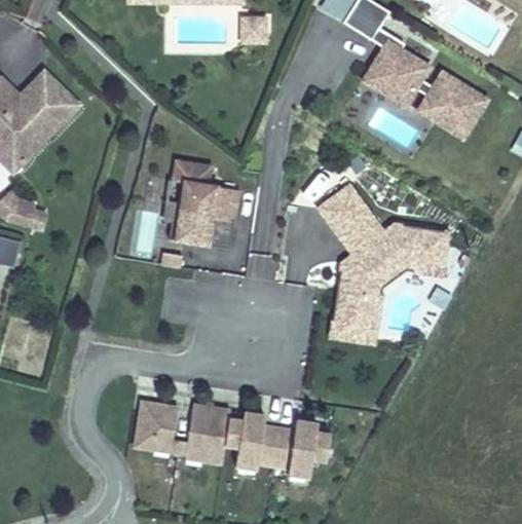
[(424,80),(433,67),(404,49),(407,43),(382,28),(393,11),(373,0),(360,0),(345,23),(386,47),(392,50),(382,66),(377,62),(365,80),(383,91),(388,84),(412,99),(417,91),(429,98),(423,106),(440,116),(437,121),(465,140),(490,100),(444,72),(435,87),(424,80)]
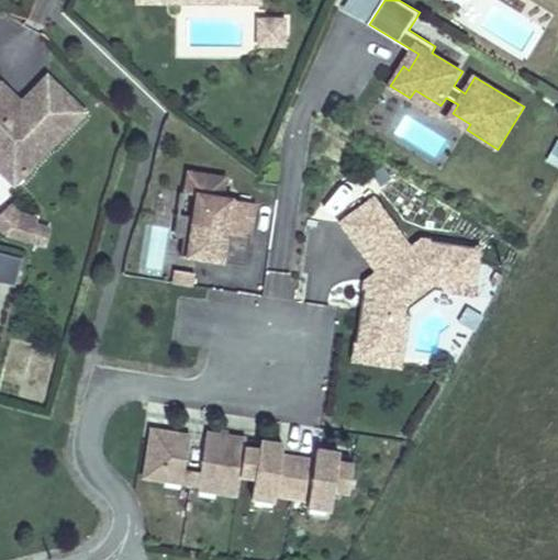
[(281,48),(282,23),(256,22),(255,47),(281,48)]
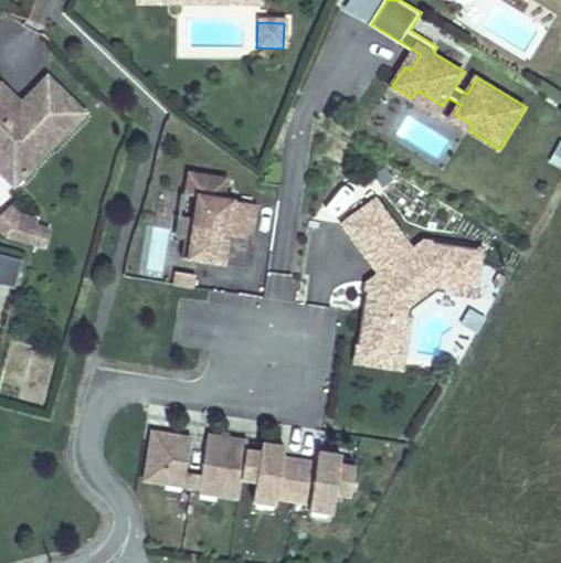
[(411,71),(421,54),(415,51),(405,66),(411,71)]
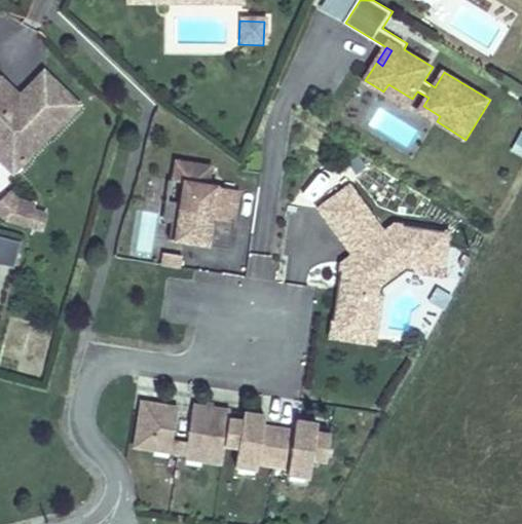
[(0,136),(22,157),(75,104),(41,69),(27,83),(7,103),(0,100),(0,136)]
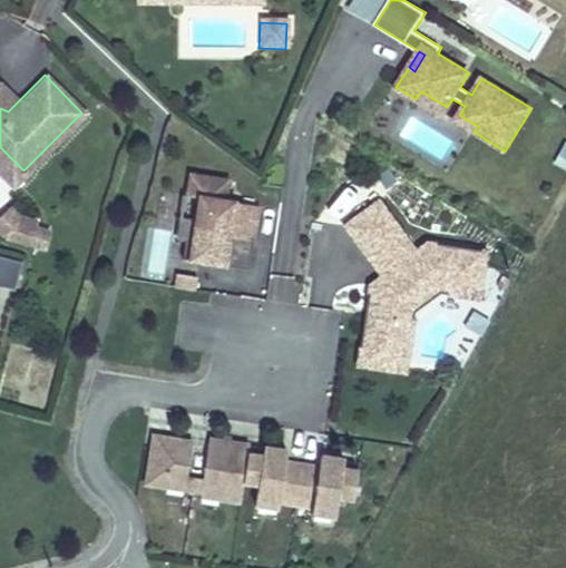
[(0,108),(8,111),(29,90),(0,82),(0,108)]
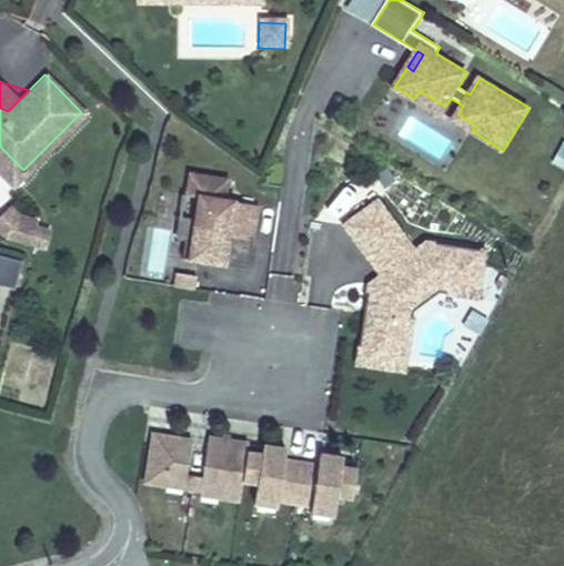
[(445,107),(420,91),(414,99),(440,115),(445,107)]
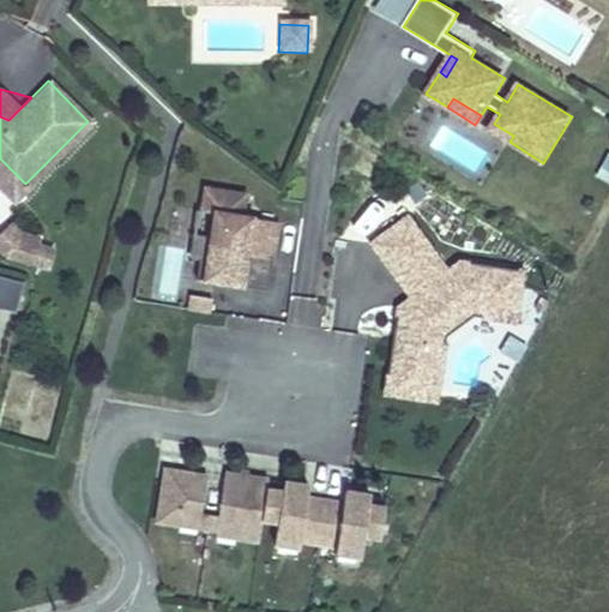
[(608,150),(600,147),(588,173),(608,183),(608,179),(608,150)]
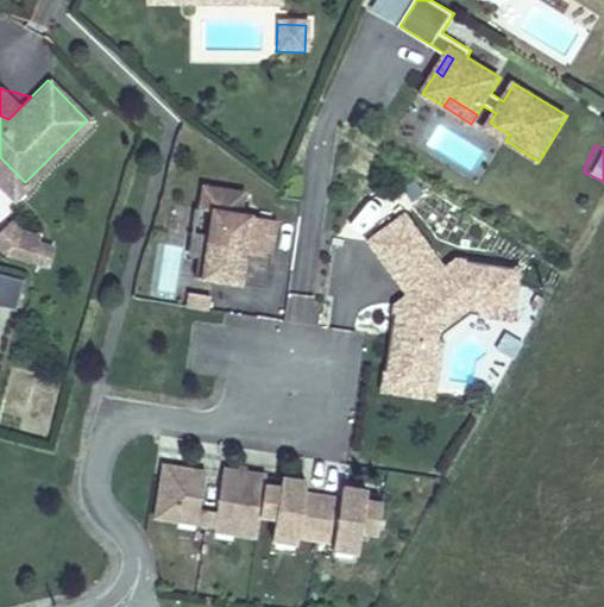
[(0,188),(10,198),(25,182),(0,157),(0,188)]
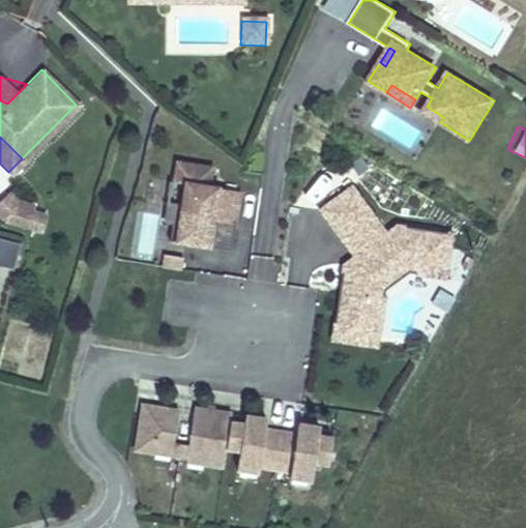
[(212,166),(178,160),(175,179),(186,181),(179,224),(173,223),(170,239),(231,248),(240,191),(209,185),(212,166)]
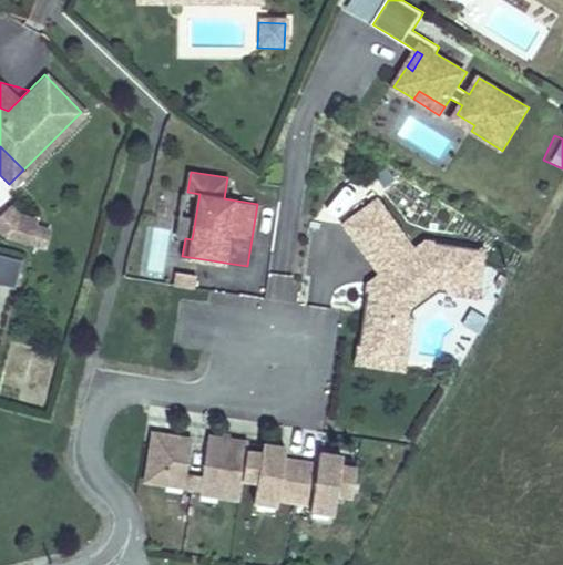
[(200,194),(187,192),(183,192),(175,237),(185,238),(192,239),(200,194)]
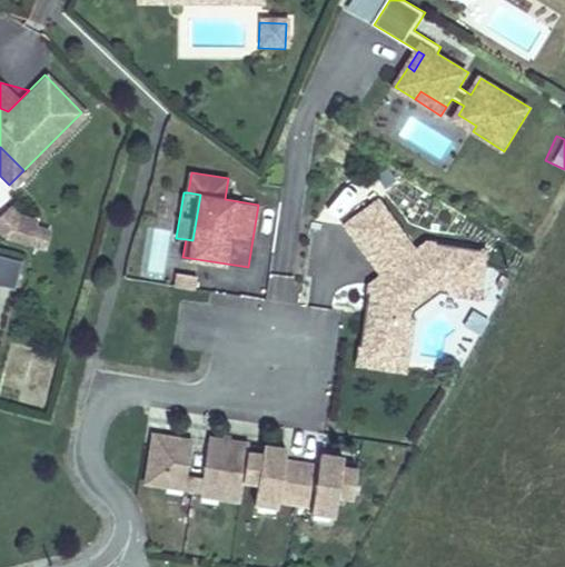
[(415,311),(440,292),(479,299),(487,251),(429,242),(417,250),(380,200),(346,225),(385,279),(384,289),(376,295),(369,294),(362,346),(394,351),(398,316),(414,319),(415,311)]
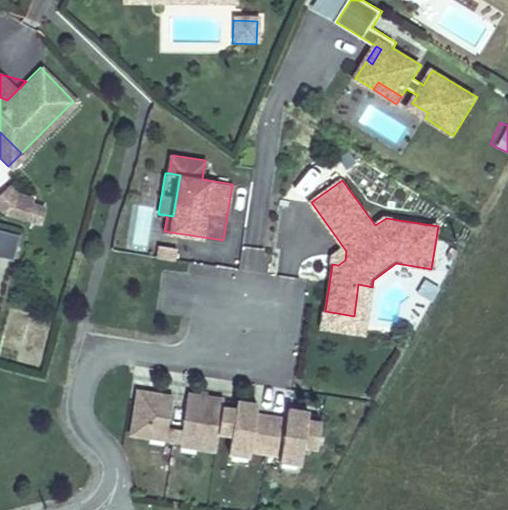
[(12,198),(13,192),(6,185),(0,191),(0,210),(1,211),(7,213),(12,198)]
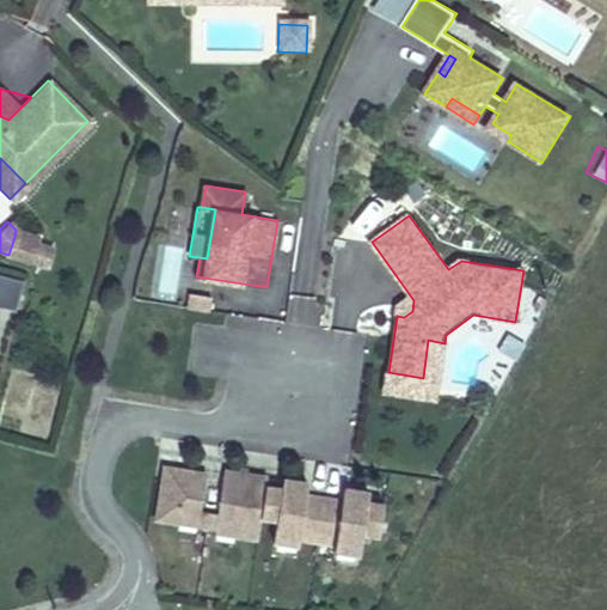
[(32,243),(35,236),(16,230),(14,237),(32,243)]
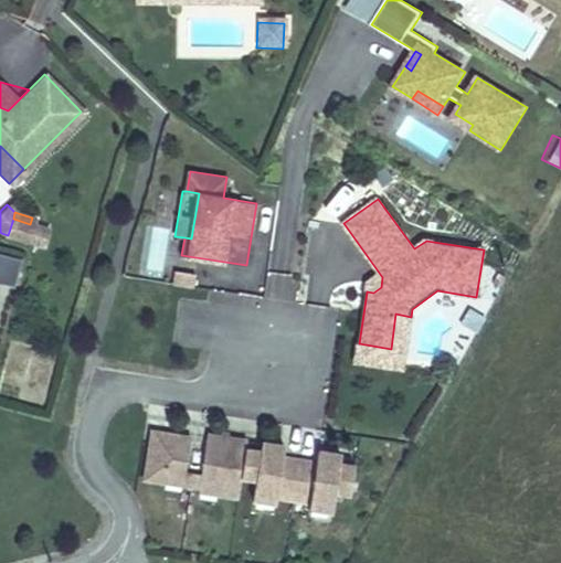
[(30,224),(13,219),(8,235),(40,245),(45,229),(30,224)]
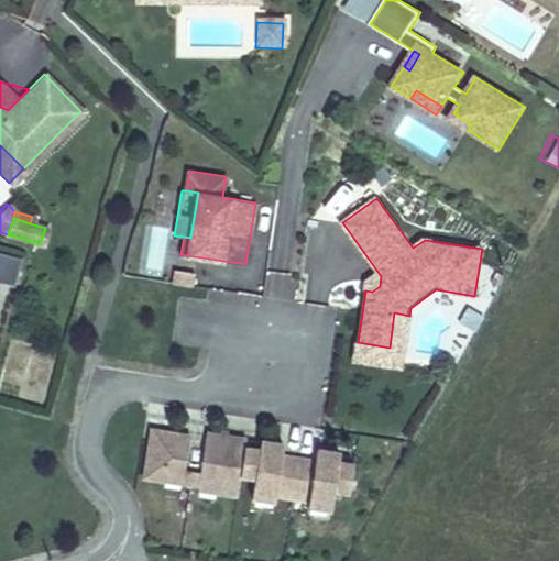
[(0,282),(10,284),(15,251),(0,248),(0,282)]
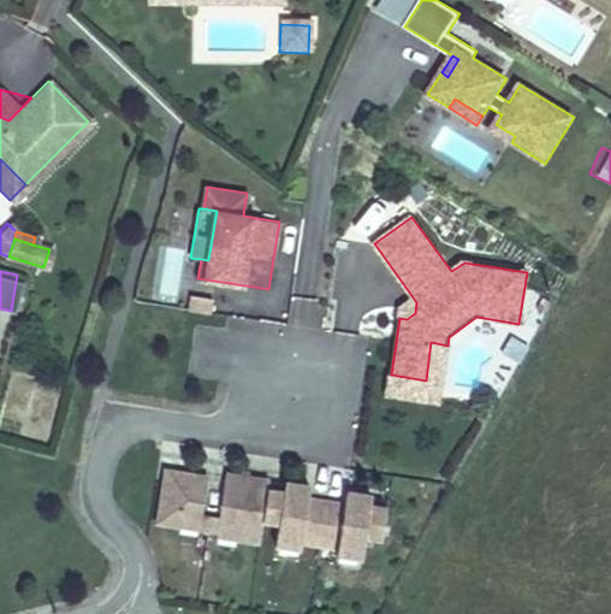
[(226,314),(229,301),(214,299),(212,312),(226,314)]
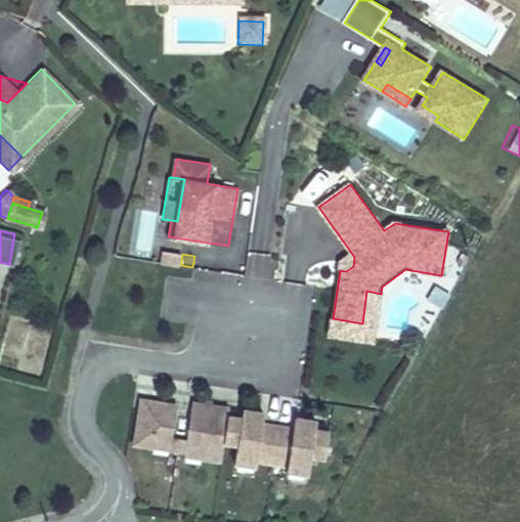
[(374,342),(381,294),(366,291),(362,323),(333,318),(330,336),(374,342)]
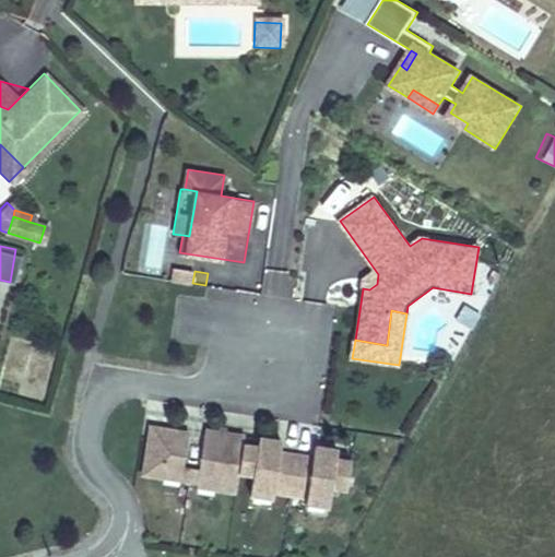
[(162,438),(164,428),(149,426),(146,436),(162,438)]
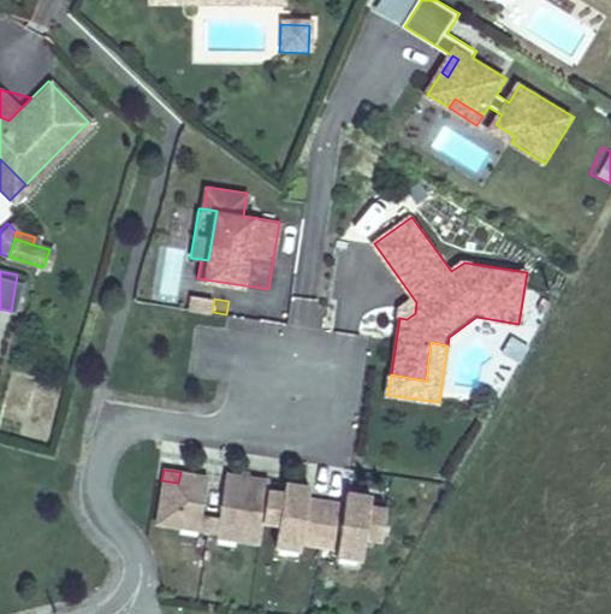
[(206,476),(181,472),(178,483),(161,480),(155,521),(206,529),(208,514),(200,513),(206,476)]
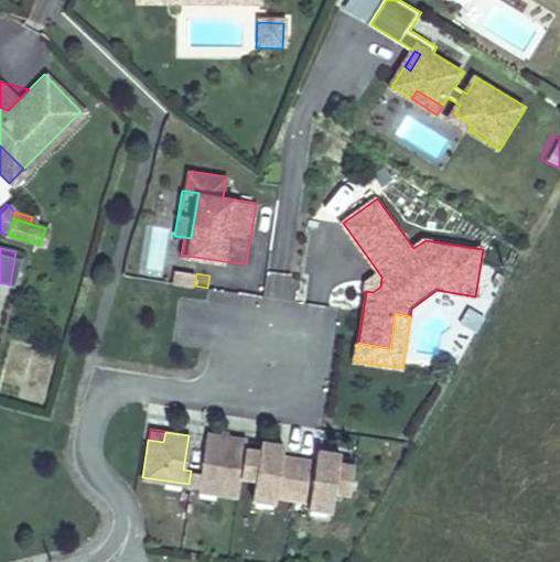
[(198,472),(191,471),(189,484),(196,485),(195,488),(236,494),(239,474),(243,447),(244,439),(204,432),(198,472)]
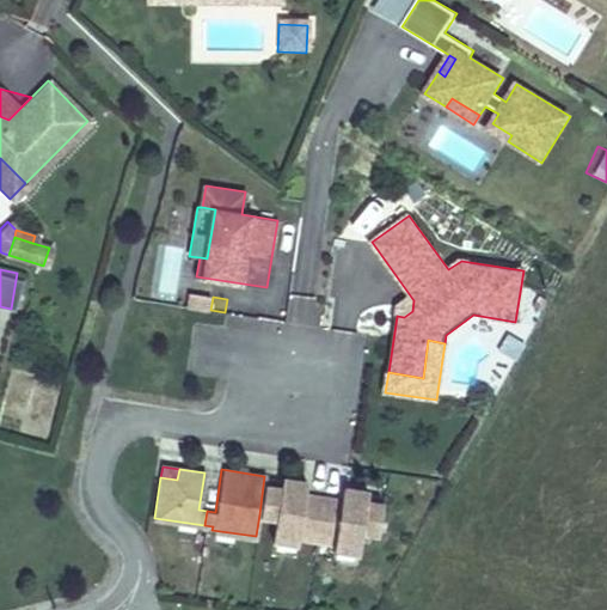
[(279,489),(263,486),(259,514),(275,517),(271,538),(296,542),(298,536),(316,538),(322,498),(304,494),(305,482),(281,479),(279,489)]
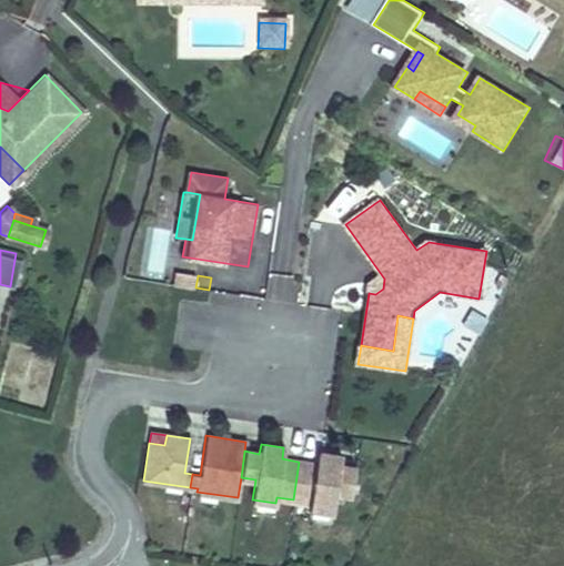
[(315,464),(299,462),(293,499),(310,502),(309,508),(332,512),(335,491),(350,493),(354,468),(339,466),(341,456),(318,453),(315,464)]
